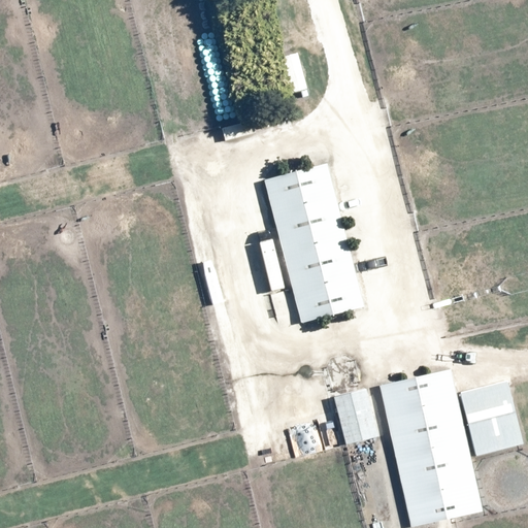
[(284,57),(292,102),(300,101),(299,93),(305,92),(299,54),(284,57)]
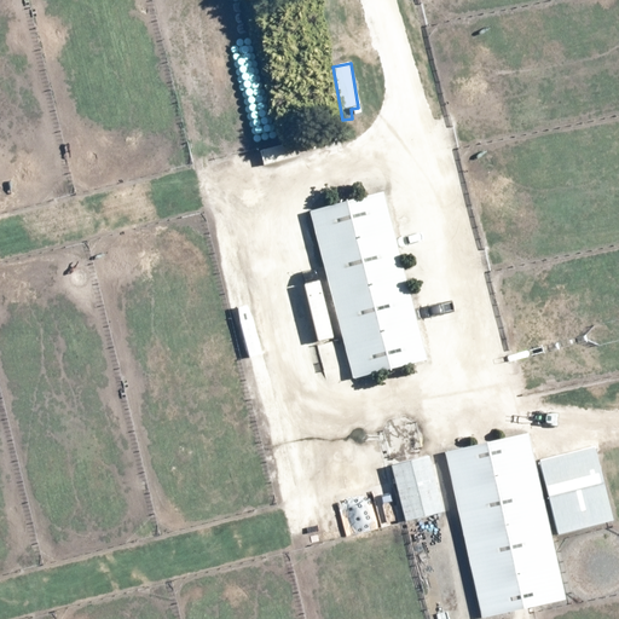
[(427,360),(385,191),(311,209),(328,279),(302,285),(318,347),(343,341),(353,380),(427,360)]
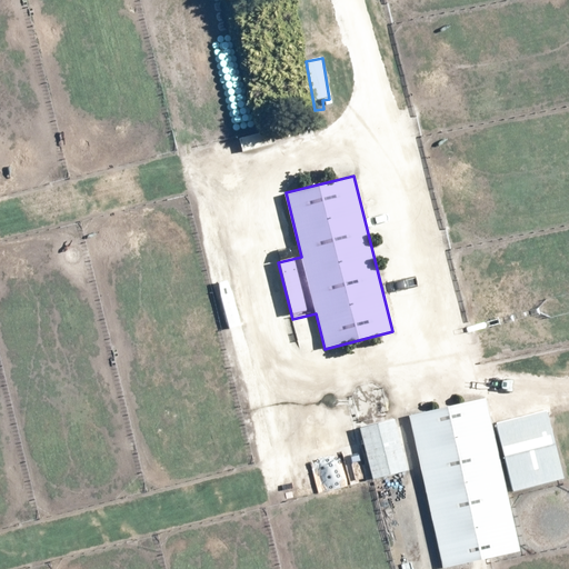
[(447,568),(521,552),(509,497),(563,485),(548,415),(492,427),(487,400),(410,418),(443,568),(447,568)]
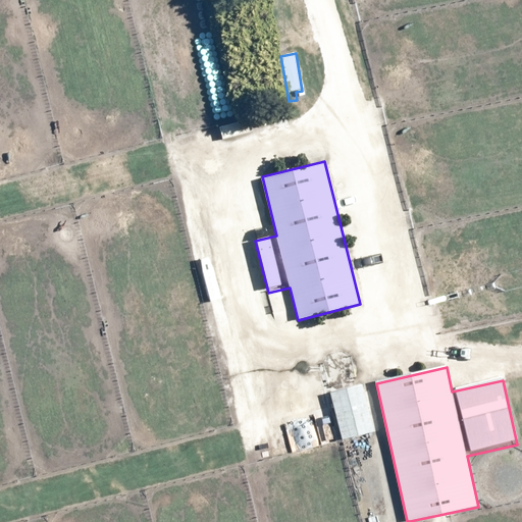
[(330,395),(342,441),(375,433),(364,386),(330,395)]
